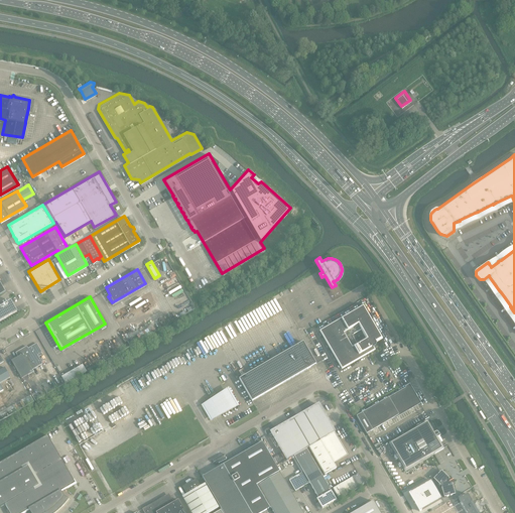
[(0,317),(16,309),(11,301),(10,298),(0,303),(0,317)]
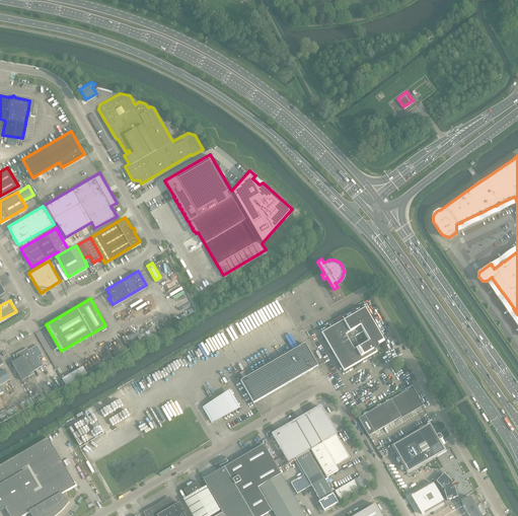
[(358,309),(314,335),(336,373),(357,361),(378,348),(368,330),(358,309)]
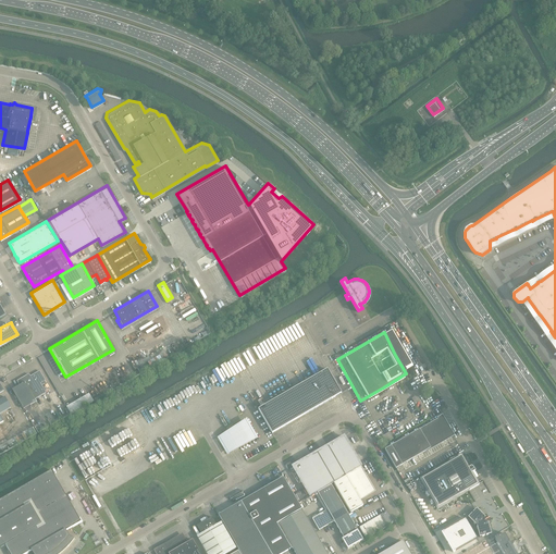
[(326,367),(257,406),(271,431),(341,391),(326,367)]
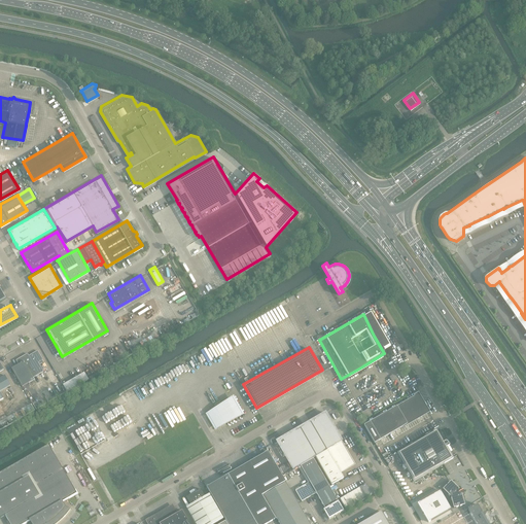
[(18,362),(10,365),(22,384),(33,378),(31,375),(42,369),(37,359),(42,357),(36,348),(28,353),(26,351),(14,357),(18,362)]
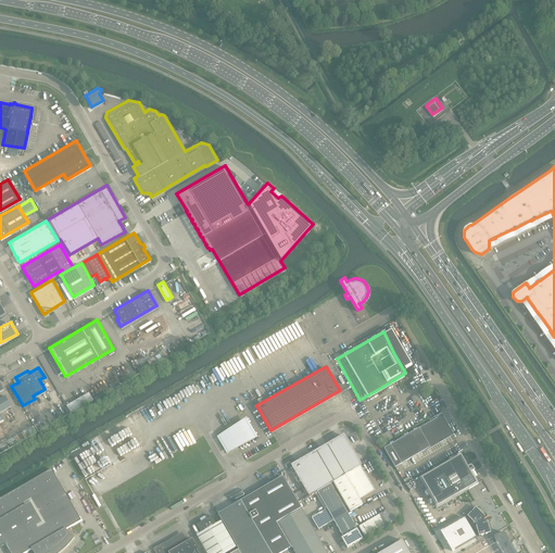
[(0,419),(2,418),(0,414),(0,409),(10,403),(4,393),(0,396),(0,388),(2,387),(0,382),(0,419)]
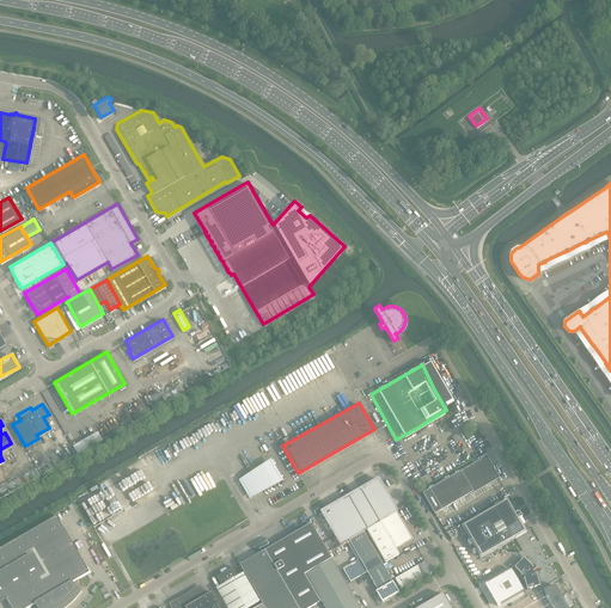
[(434,511),(468,491),(496,474),(484,453),(422,490),(434,511)]
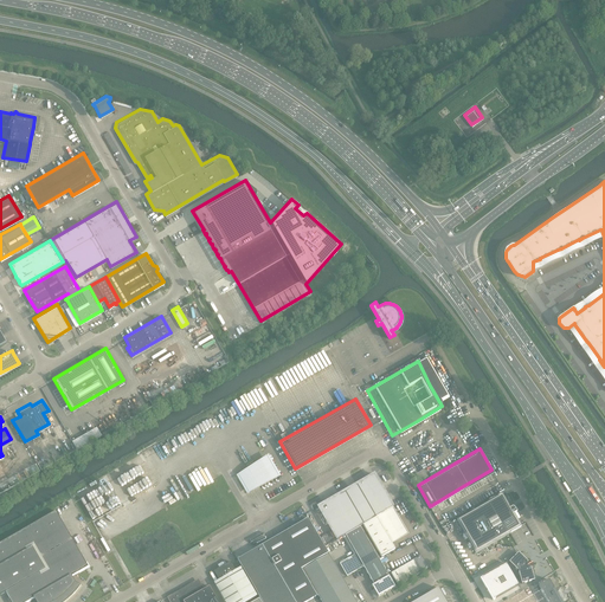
[(255,464),(249,467),(257,481),(263,479),(255,464)]
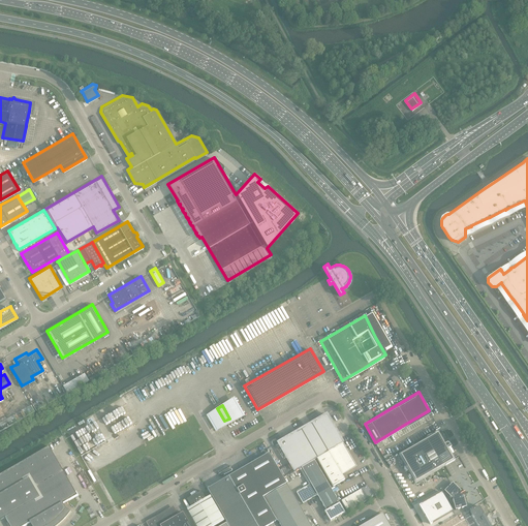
[(325,412),(277,440),(293,469),(316,456),(342,441),(342,440),(325,412)]
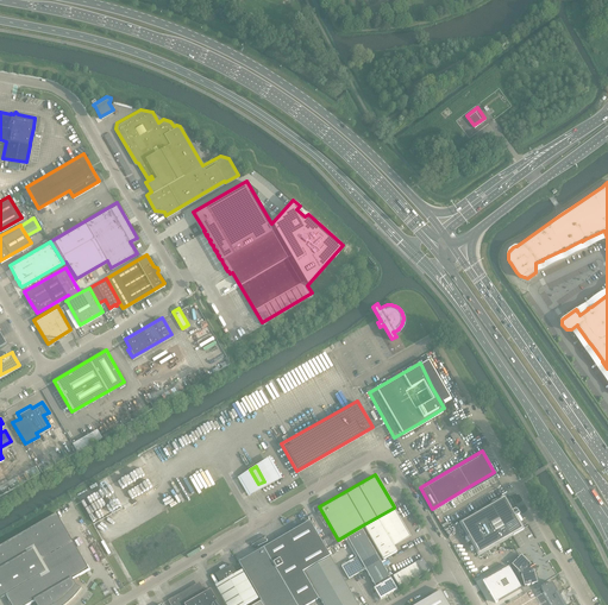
[(502,497),(474,514),(462,521),(478,549),(519,525),(513,515),(519,512),(516,510),(515,508),(514,506),(509,509),(502,497)]
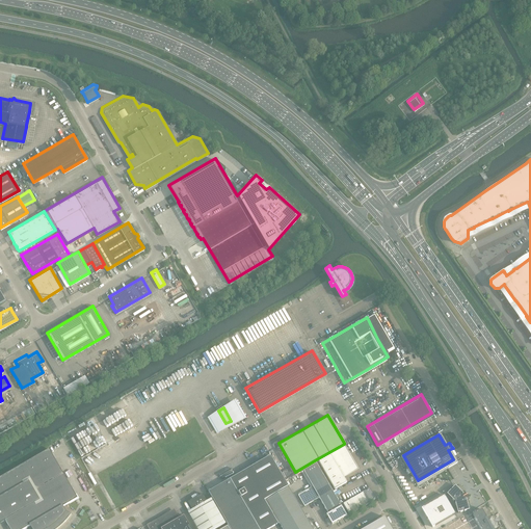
[(345,445),(344,444),(318,458),(334,486),(346,480),(343,475),(344,474),(357,467),(345,445)]
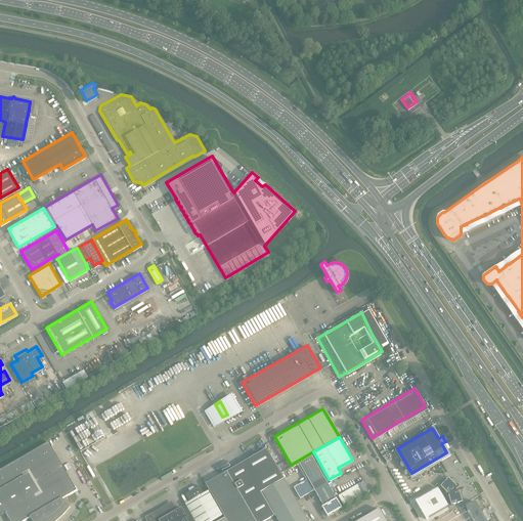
[(0,512),(4,510),(10,520),(18,520),(31,514),(33,518),(32,519),(33,519),(34,520),(51,520),(52,520),(54,520),(55,518),(57,517),(58,516),(60,514),(61,513),(62,512),(64,511),(66,510),(66,508),(68,507),(69,505),(63,501),(62,502),(61,501),(62,500),(61,500),(59,497),(76,488),(47,440),(0,466),(0,512)]
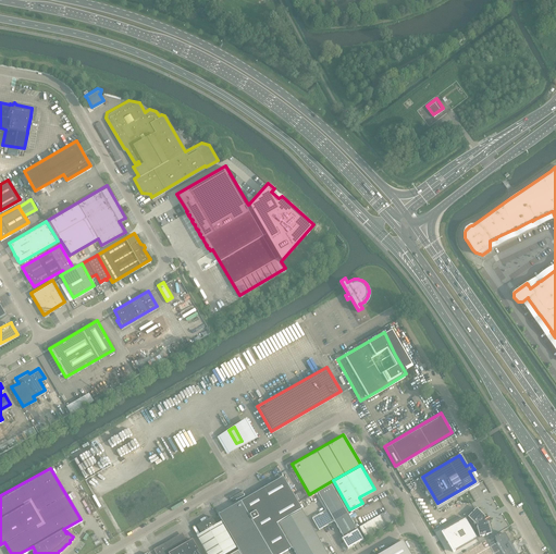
[(296,553),(328,553),(301,507),(300,506),(297,501),(282,475),(218,512),(242,553),(275,553),(292,545),(296,553)]
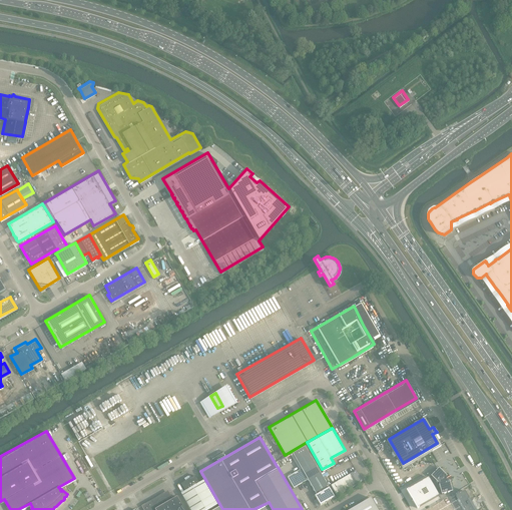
[(314,493),(317,498),(320,503),(334,495),(328,485),(304,444),(292,451),(301,467),(287,475),(293,485),(307,477),(316,492),(314,493)]
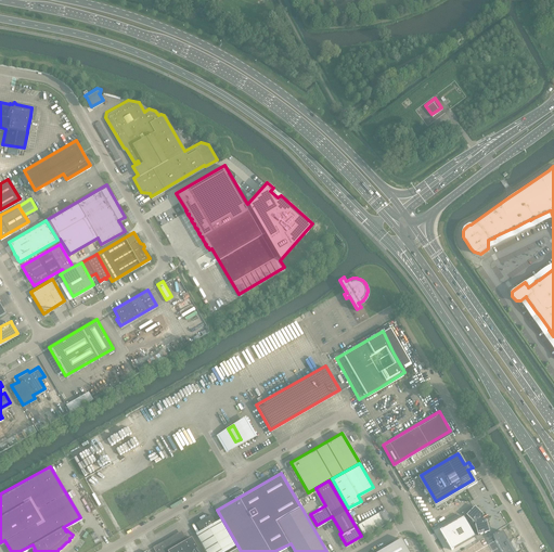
[(476,533),(486,530),(489,529),(486,517),(485,517),(485,516),(486,516),(485,514),(484,513),(482,514),(482,513),(482,512),(474,503),(465,513),(474,521),(476,533)]
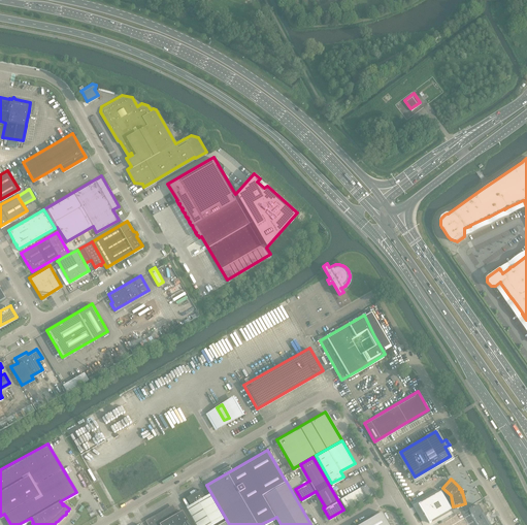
[(366,496),(368,495),(372,493),(366,482),(339,497),(346,507),(366,496)]
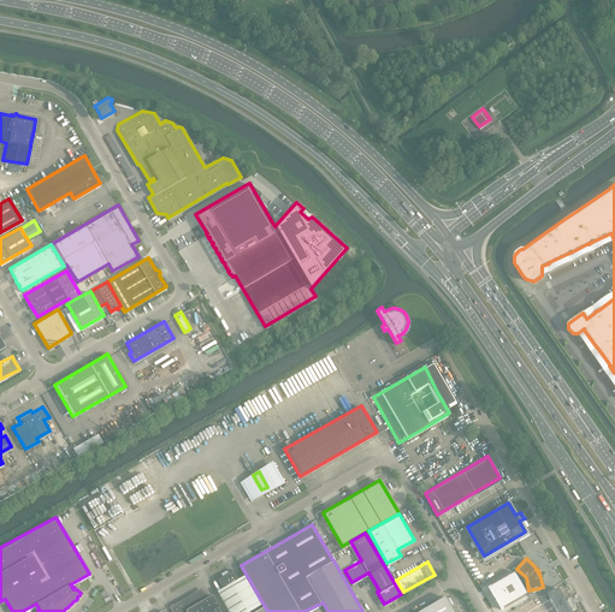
[(231,570),(230,570),(217,577),(222,587),(217,589),(229,611),(243,611),(260,602),(243,574),(238,577),(234,568),(232,569),(234,569),(231,570)]
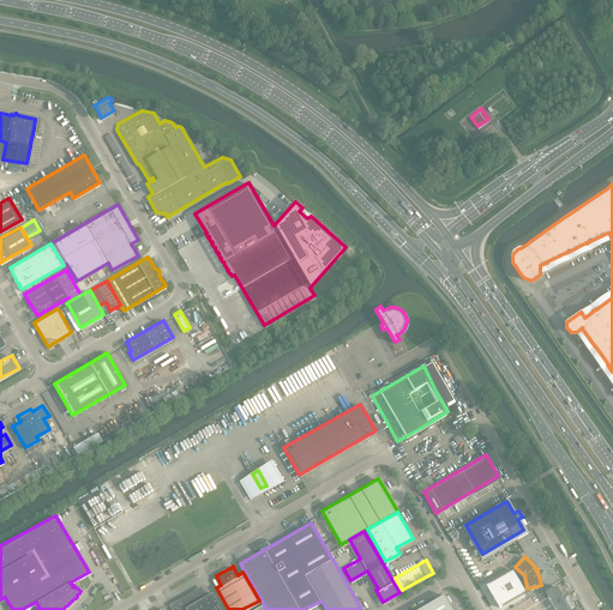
[(512,568),(486,584),(492,595),(518,579),(512,568)]
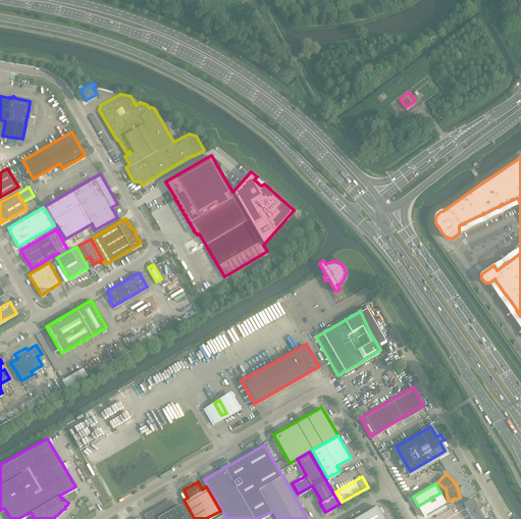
[(440,492),(418,506),(423,515),(446,502),(440,492)]
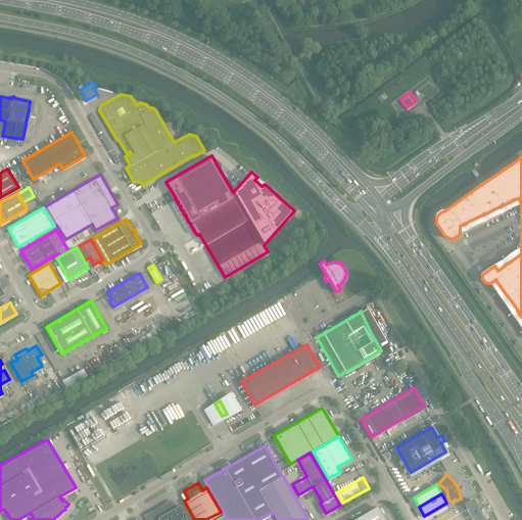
[(466,507),(448,517),(441,519),(484,519),(481,514),(482,513),(481,511),(480,512),(472,498),(464,504),(466,507)]
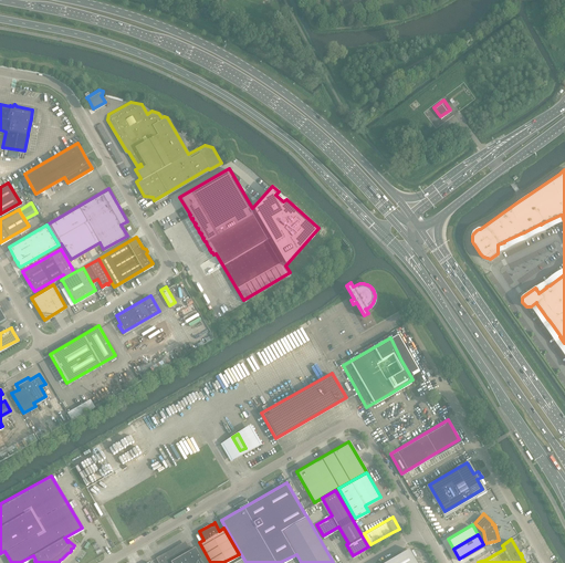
[(187,550),(181,540),(155,555),(159,562),(203,562),(195,545),(189,549),(190,549),(188,550),(187,550)]
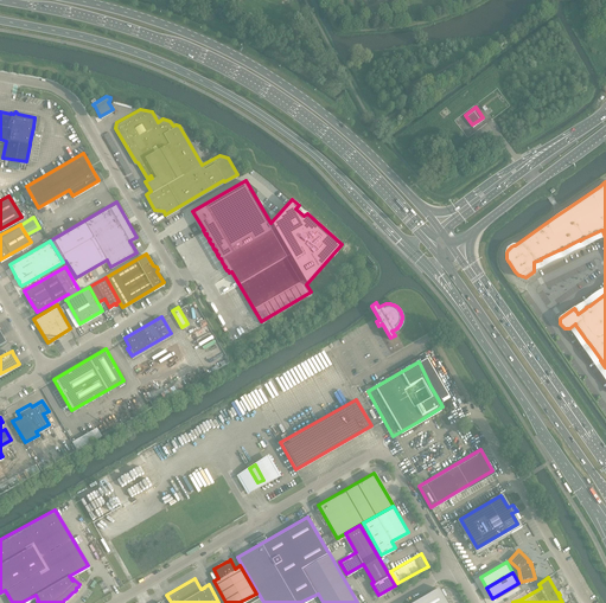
[(447,602),(439,587),(409,602),(447,602)]
